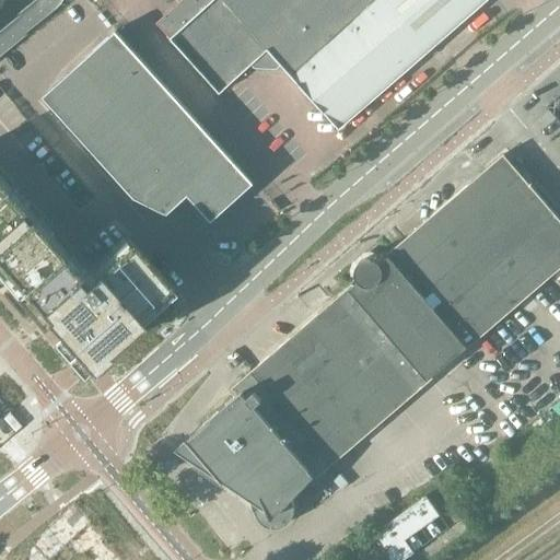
[(158,24),(221,93),(253,65),(256,68),(277,69),(281,65),(340,129),(488,0),(184,0),(181,3),(158,24)]
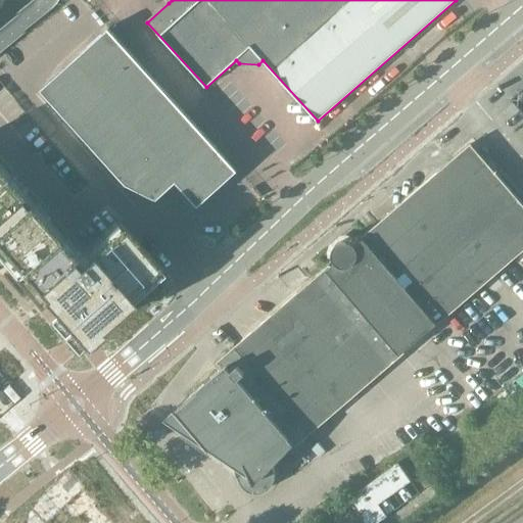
[(157,199),(177,182),(198,206),(238,171),(109,30),(42,91),(128,185),(157,199)]
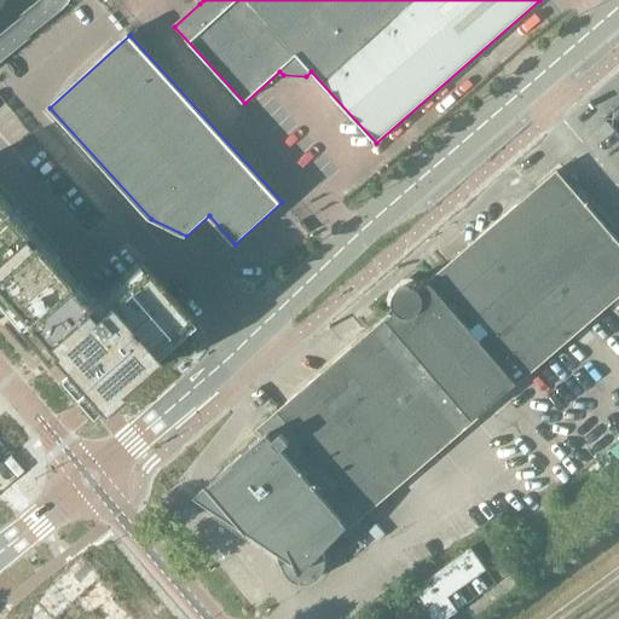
[(618,106),(607,117),(618,131),(618,106)]
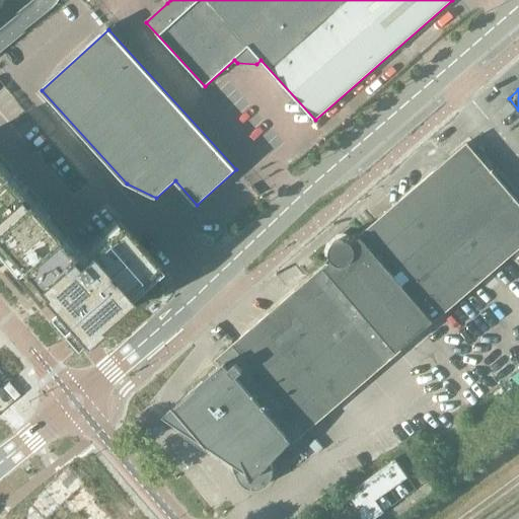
[(226,458),(235,475),(236,479),(237,480),(238,483),(240,485),(242,487),(244,489),(245,490),(247,491),(250,492),(252,492),(255,492),(256,492),(258,491),(261,491),(263,490),(265,489),(266,488),(268,486),(269,485),(270,483),(271,480),(272,479),(272,477),(272,476),(273,473),(272,471),(272,469),(271,467),(271,466),(270,464),(269,462),(287,446),(289,448),(431,329),(518,253),(518,203),(467,143),(398,202),(356,238),(358,240),(353,243),(349,240),(345,239),(341,239),(341,238),(342,236),(341,235),(340,237),(340,238),(339,240),(332,245),(329,246),(327,246),(327,248),(329,247),(331,247),(330,251),(330,256),(334,261),(329,265),(327,263),(310,278),(311,279),(297,292),(296,290),(216,359),(217,360),(220,358),(224,363),(188,394),(233,447),(224,455),(226,458)]
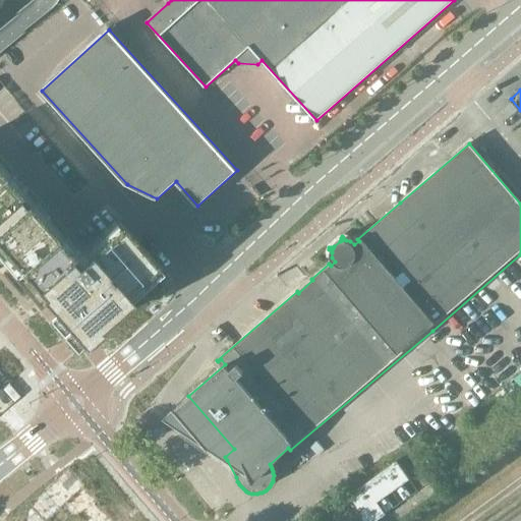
[(0,245),(34,285),(36,283),(41,290),(40,291),(42,294),(43,293),(47,298),(47,299),(48,300),(48,299),(53,305),(53,306),(55,308),(60,313),(59,313),(60,314),(61,314),(66,321),(65,321),(76,333),(79,335),(78,336),(80,338),(82,336),(82,335),(88,330),(89,331),(91,329),(90,329),(96,324),(99,322),(98,322),(104,316),(104,317),(106,315),(106,314),(111,309),(112,310),(114,308),(113,307),(119,302),(120,303),(122,301),(121,301),(126,296),(127,297),(129,295),(129,294),(134,289),(135,290),(137,288),(136,287),(142,282),(143,283),(146,281),(145,280),(151,275),(151,276),(153,275),(153,274),(158,269),(159,270),(161,268),(159,265),(158,266),(156,263),(157,263),(120,221),(83,253),(75,245),(62,256),(49,240),(48,240),(34,224),(34,223),(19,208),(18,207),(11,198),(11,197),(0,185),(0,245)]
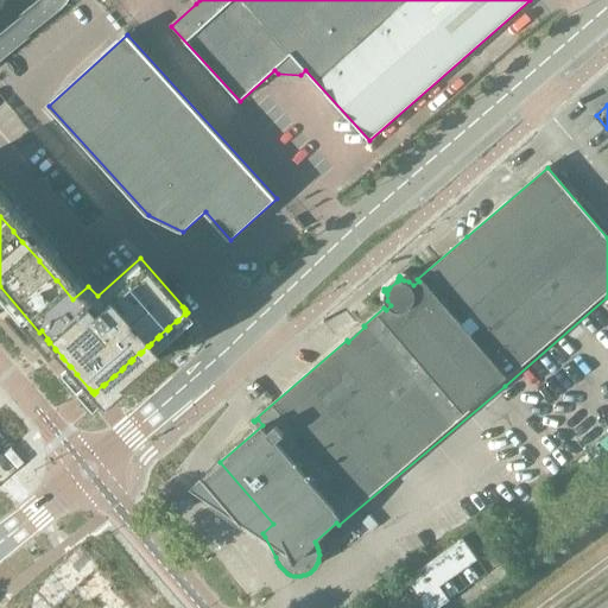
[(406,578),(418,595),(426,607),(437,607),(451,599),(442,584),(479,558),(464,537),(442,552),(417,570),(406,578)]
